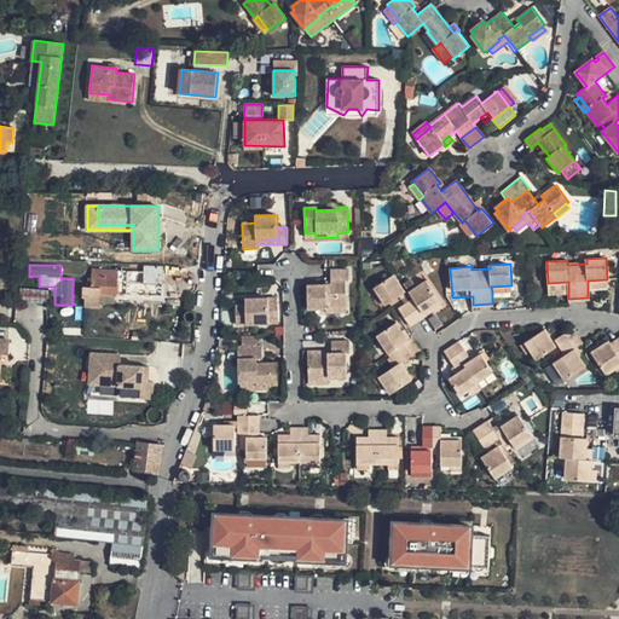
[(116,295),(117,271),(92,270),(91,283),(87,283),(87,287),(84,287),(84,298),(86,298),(85,307),(99,308),(100,295),(116,295)]
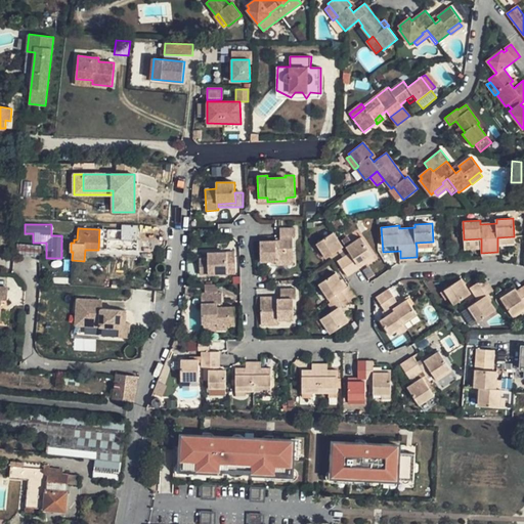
[(99,229),(98,250),(121,251),(130,251),(130,238),(123,238),(123,230),(99,229)]
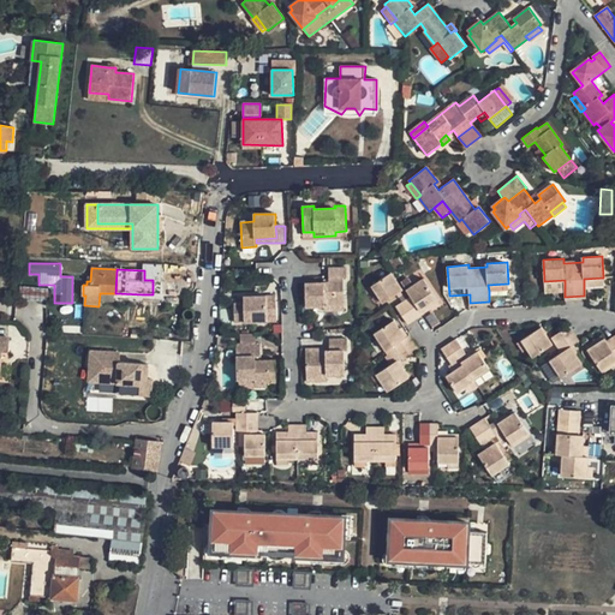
[(304,284),(305,306),(323,306),(342,306),(342,280),(346,280),(346,269),(328,269),(328,284),(304,284)]
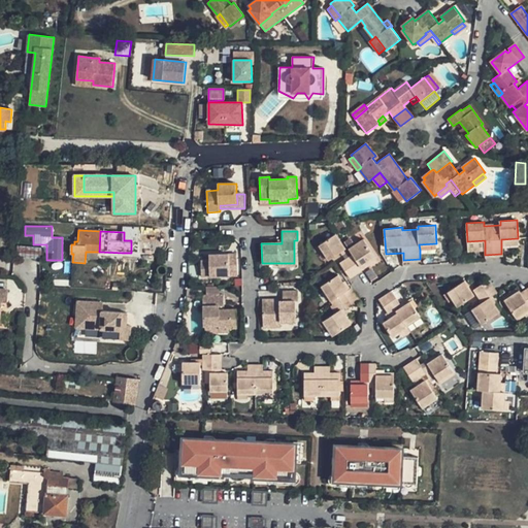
[(328,259),(345,248),(335,233),(319,244),(324,252),(328,259)]
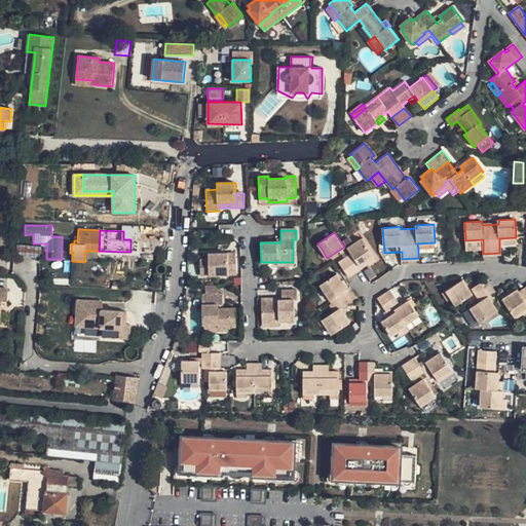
[(361,267),(359,264),(366,259),(373,254),(362,237),(347,247),(351,253),(339,262),(347,275),(361,267)]
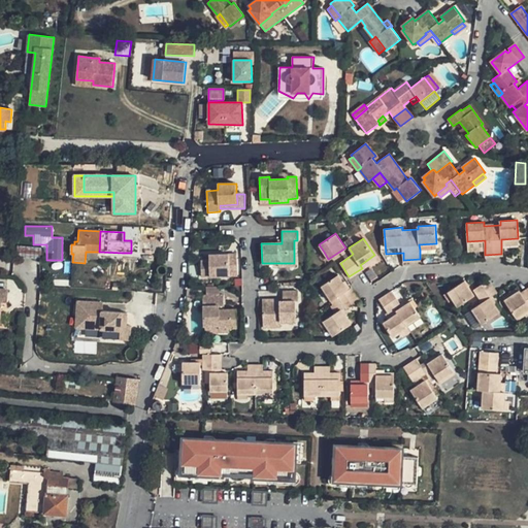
[(40,255),(40,246),(17,246),(17,255),(40,255)]
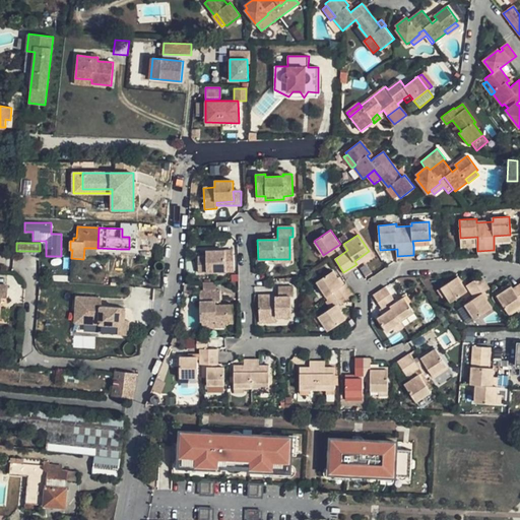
[(314,250),(319,258),(323,255),(319,248),(314,250)]
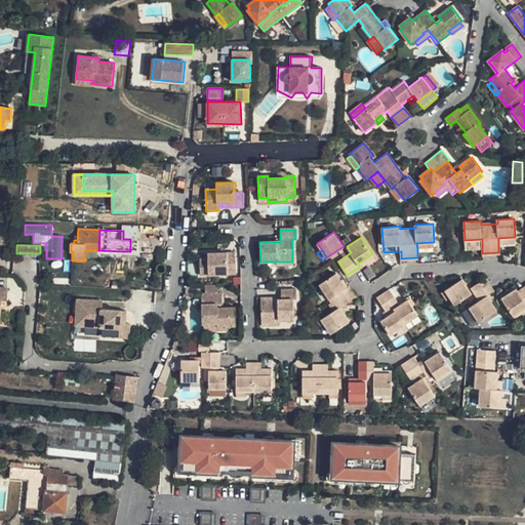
[(201,260),(202,276),(237,275),(237,253),(216,253),(217,263),(209,263),(209,259),(201,260)]
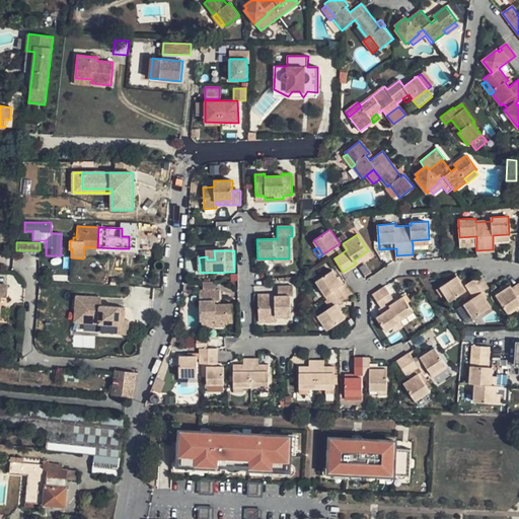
[(364,260),(371,254),(368,250),(361,255),(364,260)]
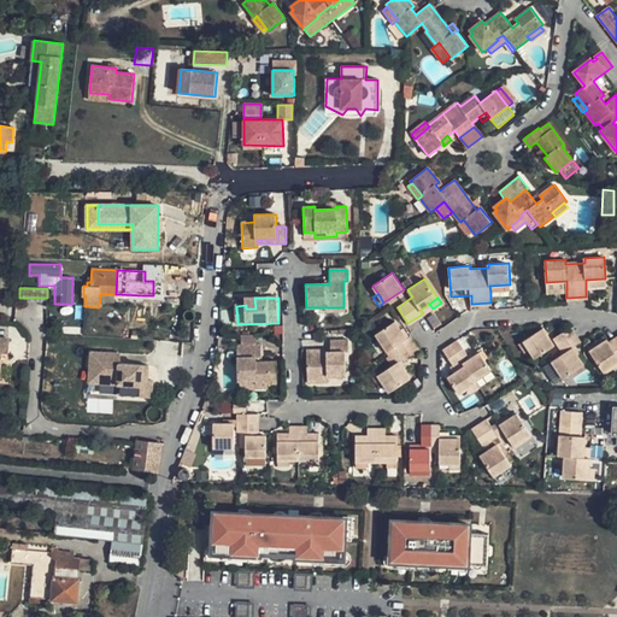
[(410,335),(405,338),(394,321),(376,333),(382,341),(388,350),(394,345),(398,351),(403,358),(404,360),(419,351),(410,335)]
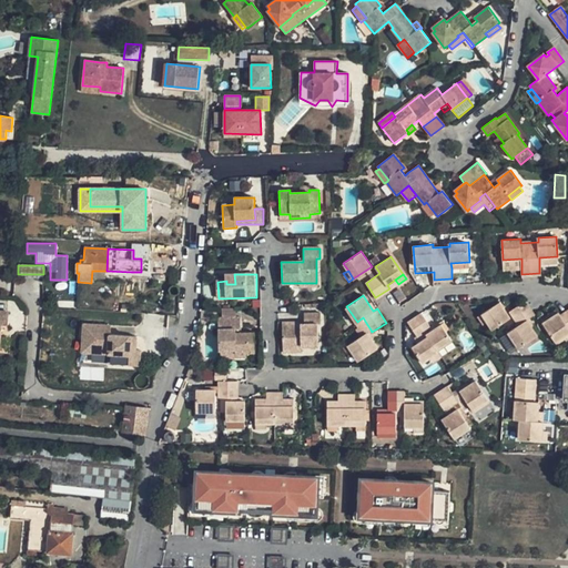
[(539,335),(528,318),(535,314),(525,300),(511,308),(520,323),(509,331),(520,347),(539,335)]
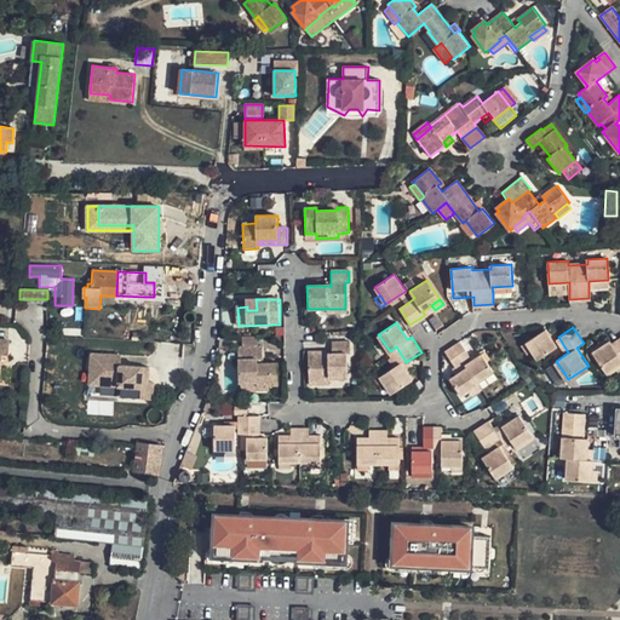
[(527,343),(538,360),(560,345),(547,328),(527,343)]
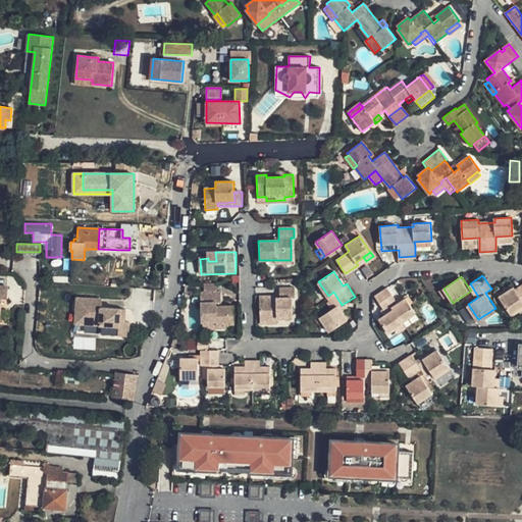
[(521,283),(516,289),(514,285),(500,295),(512,314),(519,309),(521,307),(521,283)]
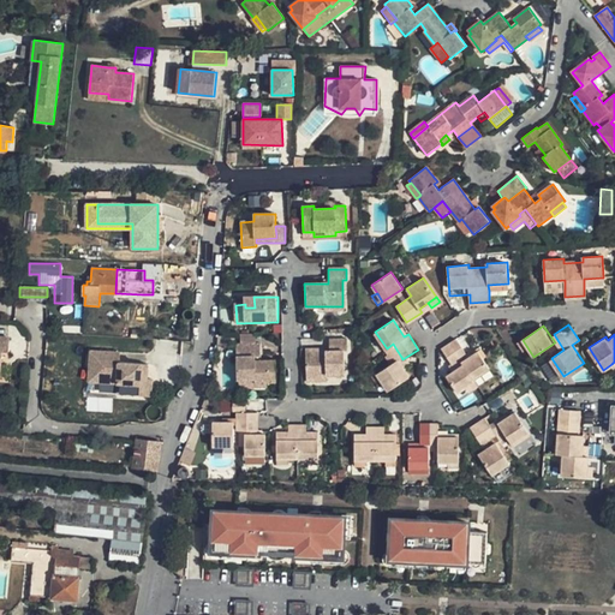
[(0,376),(3,352),(9,353),(10,339),(0,338),(0,376)]
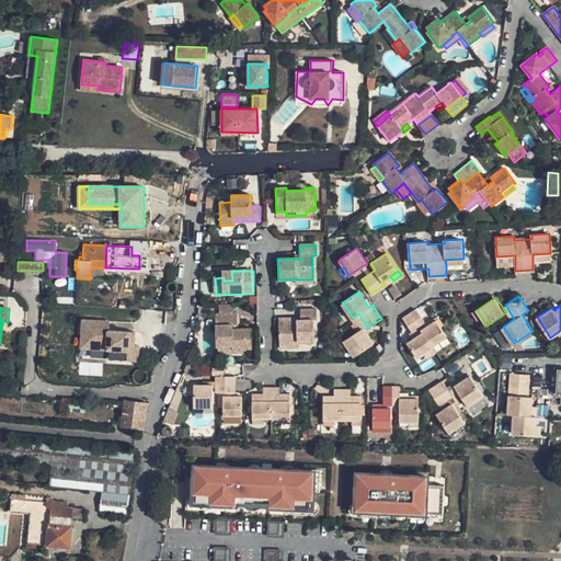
[(413,332),(426,323),(416,308),(403,317),(413,332)]
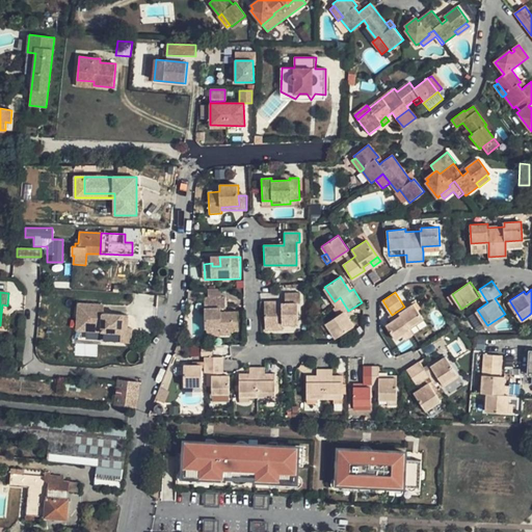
[(326,296),(331,303),(335,301),(329,294),(326,296)]
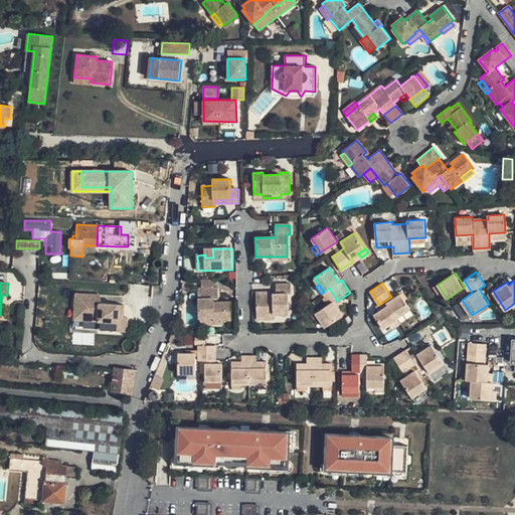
[(256,294),(258,318),(275,318),(275,315),(290,315),(289,296),(292,296),(292,286),(277,286),(277,296),(269,296),(269,294),(256,294)]
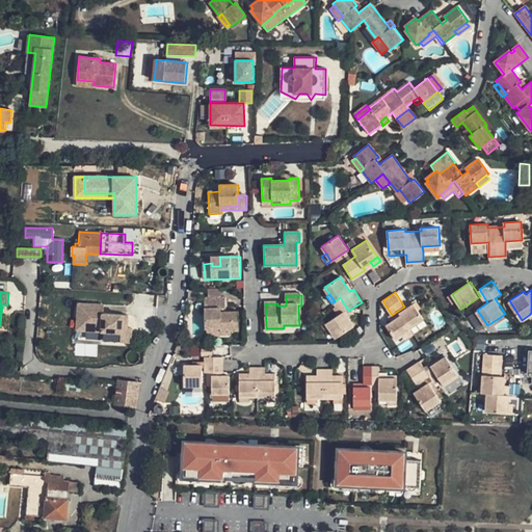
[(227,310),(227,298),(206,298),(206,330),(208,330),(222,330),(222,333),(233,333),(240,331),(240,314),(227,314),(221,314),(221,310),(227,310)]
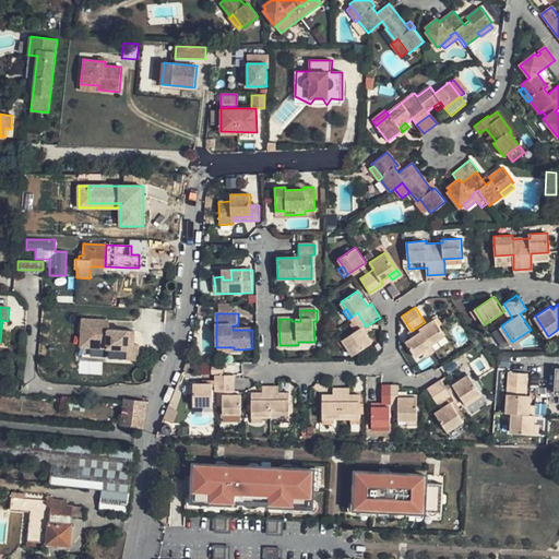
[(352,323),(357,330),(361,326),(365,324),(360,318),(352,323)]
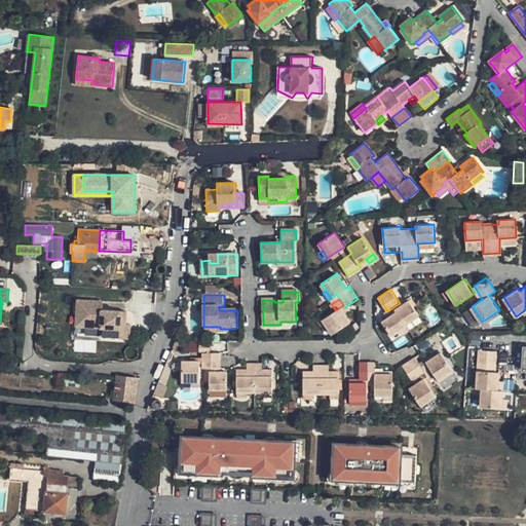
[(121,324),(121,316),(126,316),(126,311),(98,310),(99,301),(77,300),(77,312),(85,313),(85,327),(101,328),(100,338),(129,339),(130,325),(121,324)]
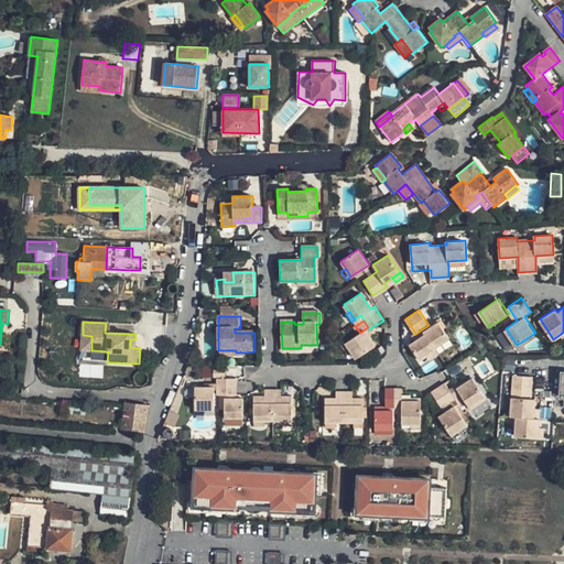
[(441,343),(448,337),(438,322),(423,332),(425,334),(409,345),(419,359),(426,355),(435,349),(433,347),(441,343)]
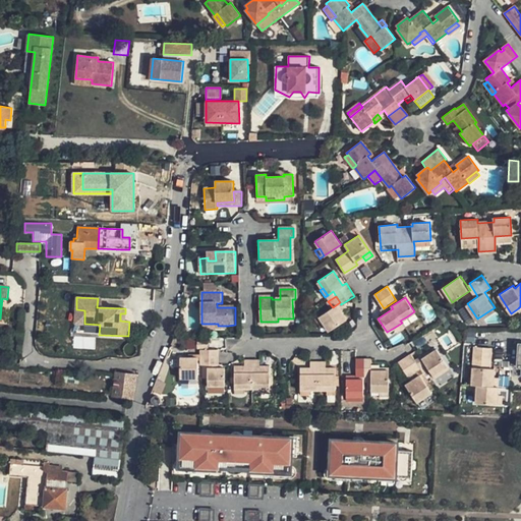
[(477,319),(467,303),(460,308),(469,324),(477,319)]
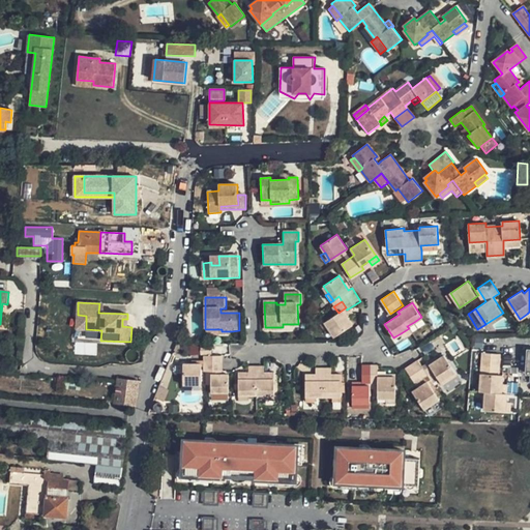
[(331,329),(335,336),(353,325),(343,310),(339,313),(325,321),(331,329)]
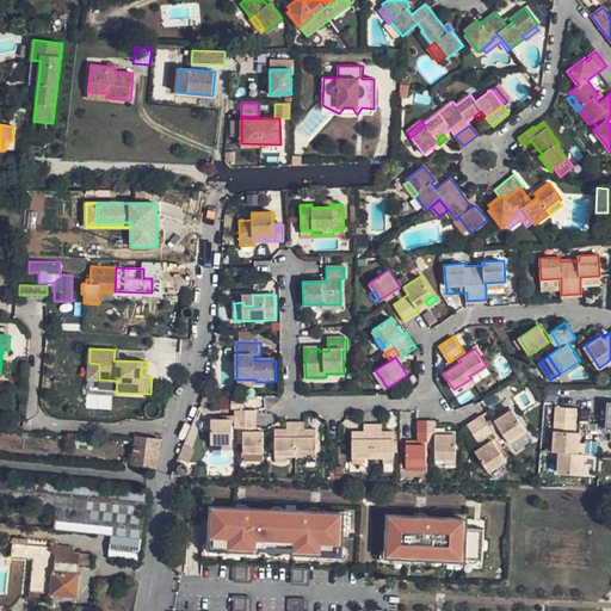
[(99,380),(99,364),(90,363),(88,380),(99,380)]
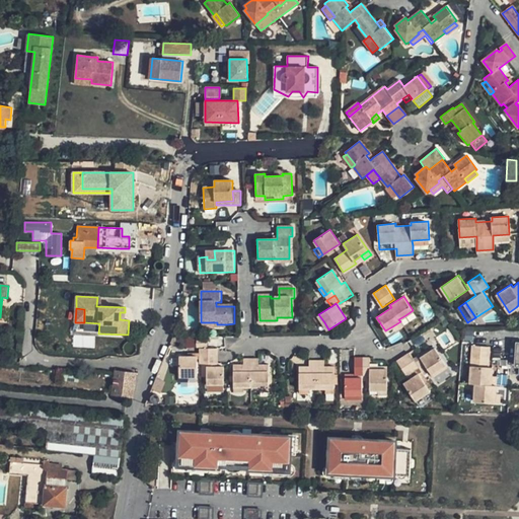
[(408,318),(416,314),(413,310),(405,315),(408,318)]
